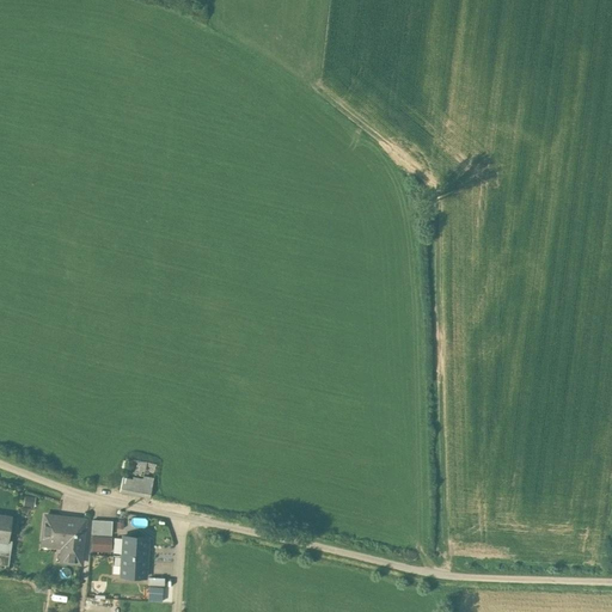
[(130,456),(123,485),(151,493),(158,463),(130,456)]
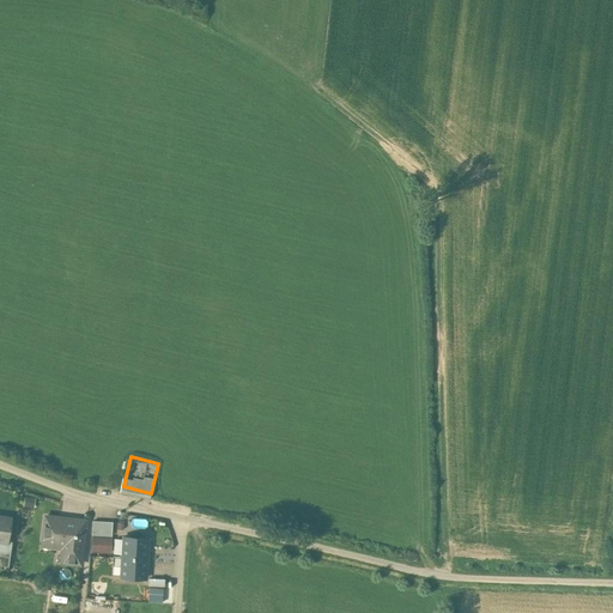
[(0,557),(8,558),(16,517),(0,514),(0,557)]
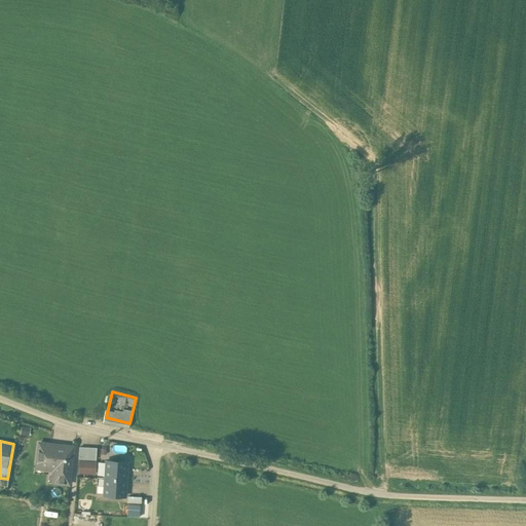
[(73,483),(76,444),(39,441),(38,467),(55,468),(54,482),(73,483)]
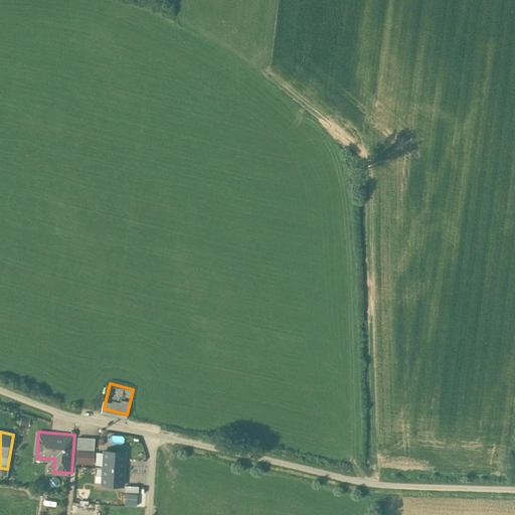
[(76,437),(75,463),(94,464),(94,437),(76,437)]
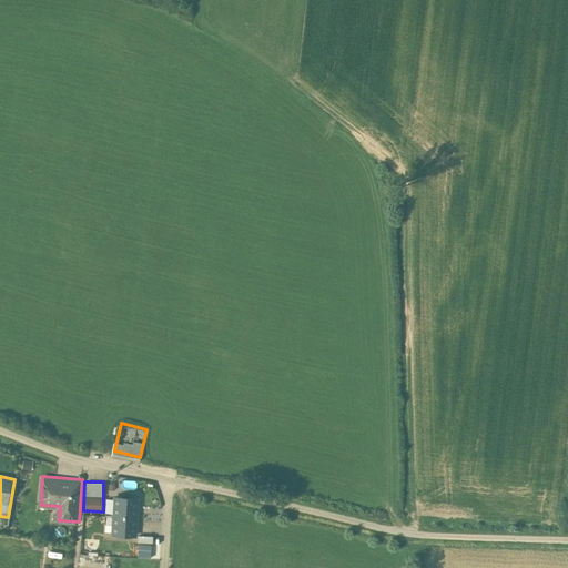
[(114,496),(113,515),(137,516),(138,498),(114,496)]
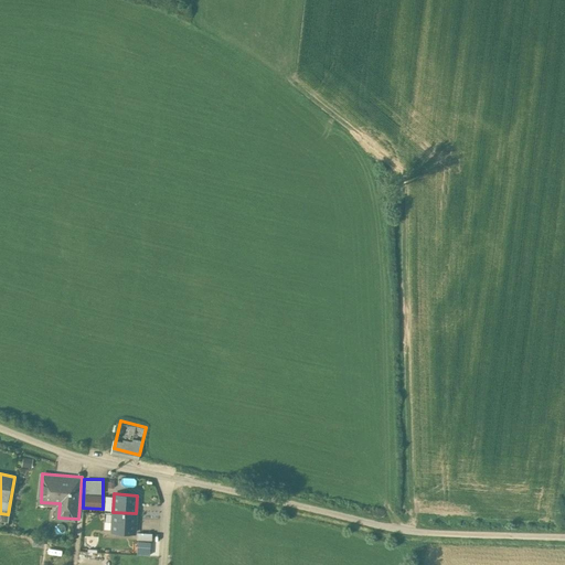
[(113,512),(112,530),(135,531),(136,513),(113,512)]
